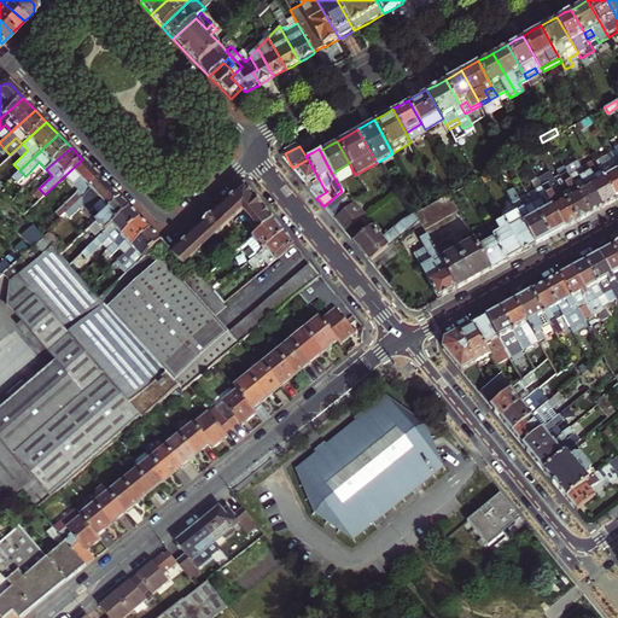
[(595,162),(616,199),(617,197),(617,168),(613,159),(610,153),(595,162)]
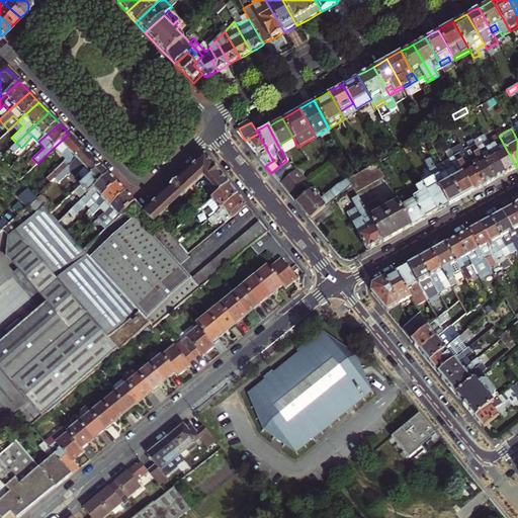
[(485,142),(477,147),(495,179),(501,175),(506,172),(501,163),(499,164),(487,142),(481,130),(477,132),(480,138),(482,138),(483,139),(485,142)]
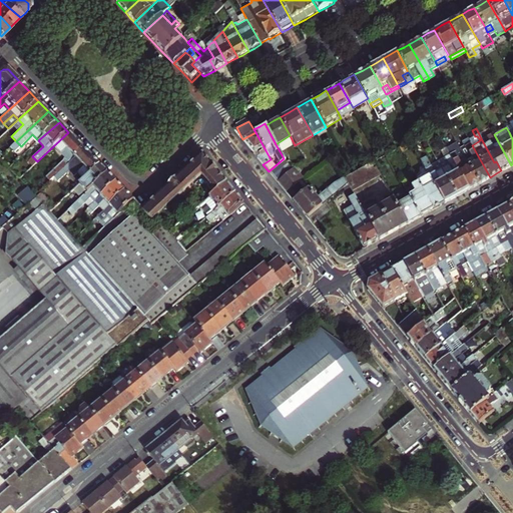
[(83,148),(68,132),(53,146),(66,160),(63,162),(62,160),(52,169),(56,173),(66,165),(83,148)]
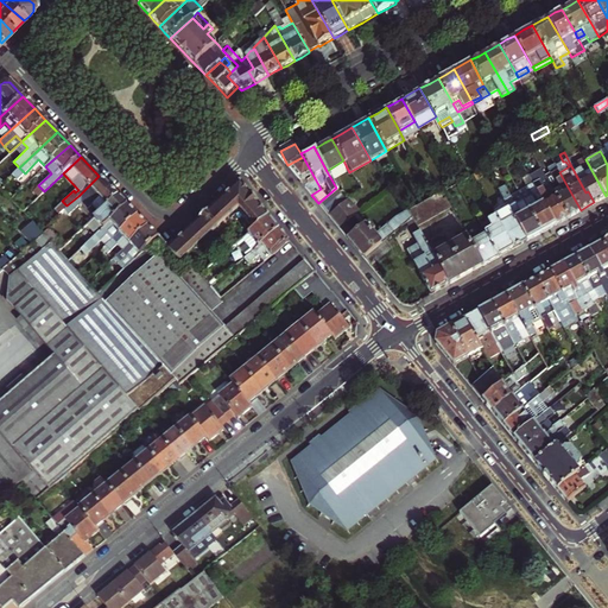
[(287,165),(311,195),(321,189),(303,157),(287,165)]
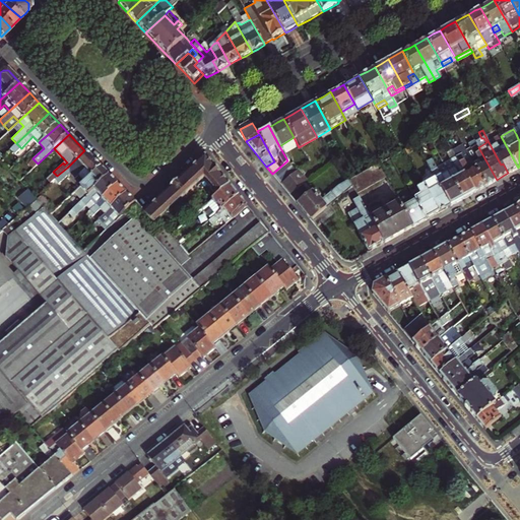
[(501,135),(489,142),(501,165),(503,164),(508,173),(514,170),(518,168),(501,136),(501,135)]
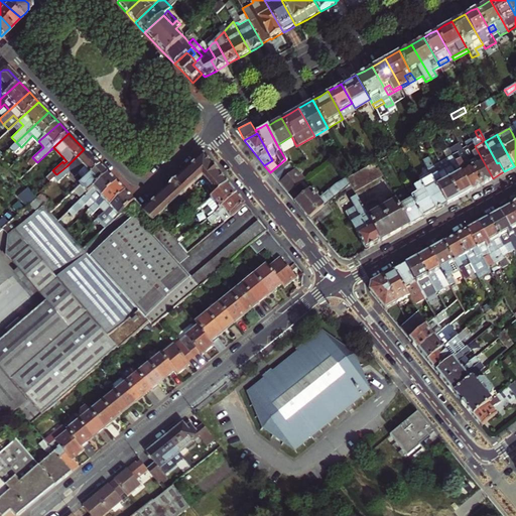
[(296,146),(291,136),(277,145),(285,159),(270,172),(278,182),(295,167),(304,160),(296,146)]
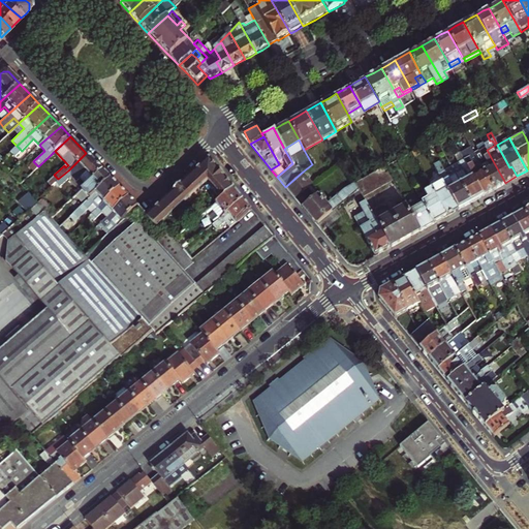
[(411,152),(413,155),(425,149),(423,146),(411,152)]
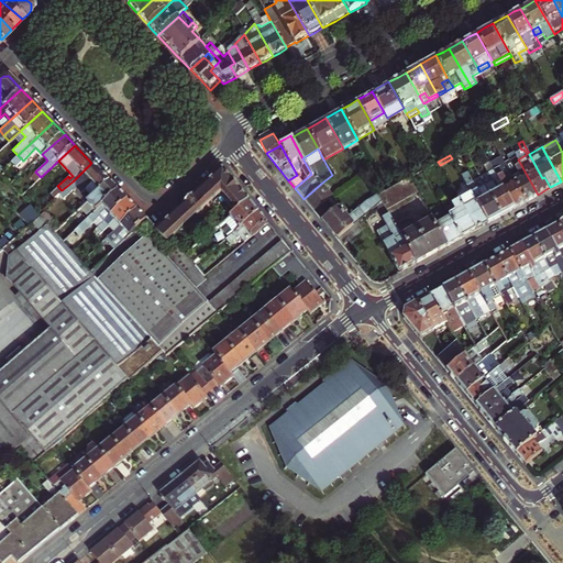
[(517,169),(510,173),(526,200),(533,197),(538,195),(518,159),(516,156),(511,159),(514,163),(517,169)]
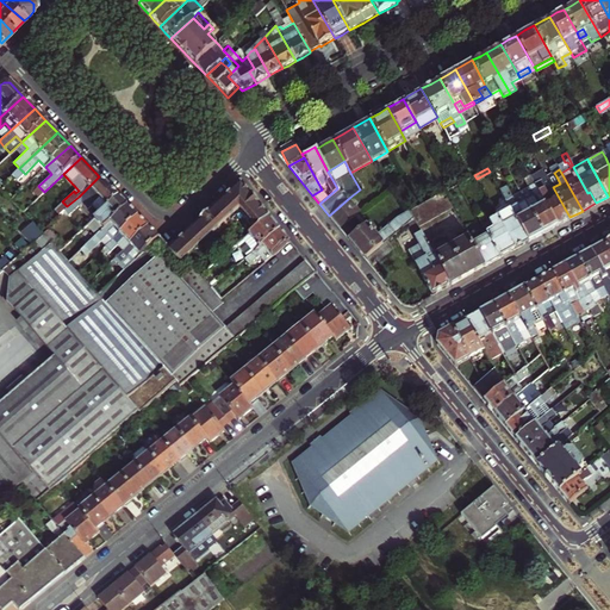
[(552,228),(558,224),(534,184),(529,174),(523,178),(527,184),(531,192),(523,197),(543,232),(552,228)]
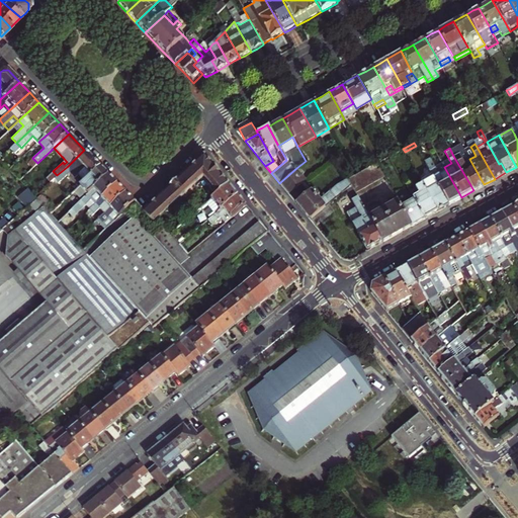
[(403,149),(400,151),(391,156),(392,159),(405,152),(403,149)]
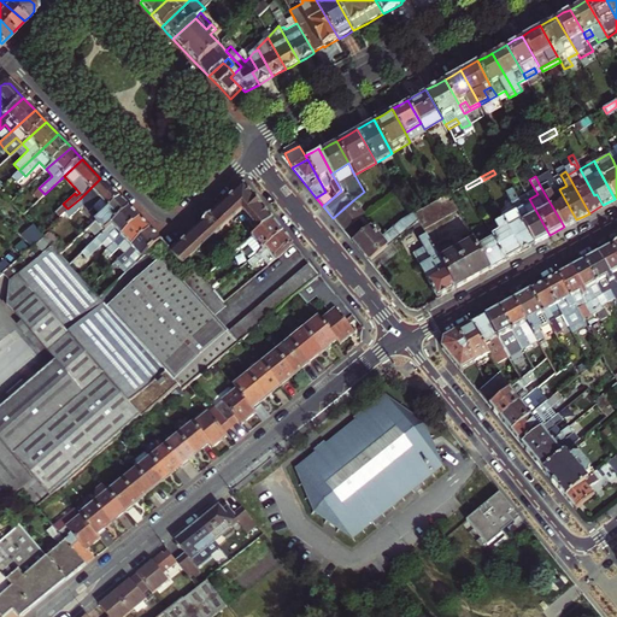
[(576,219),(559,189),(556,182),(553,177),(540,186),(564,227),(571,223),(576,219)]
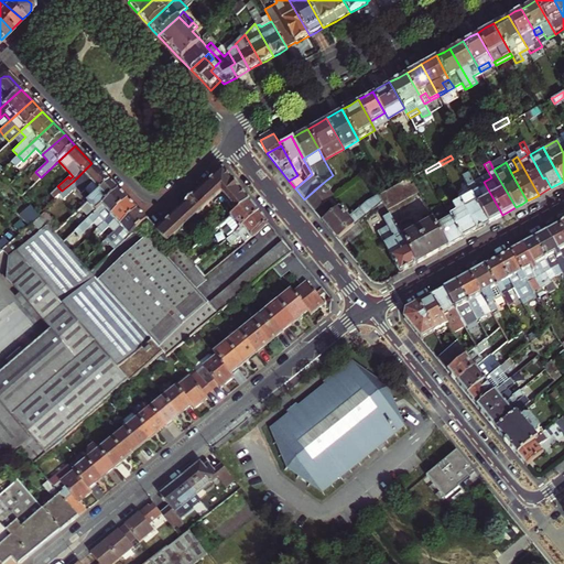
[(109,182),(91,163),(73,182),(75,184),(77,182),(93,197),(109,182)]
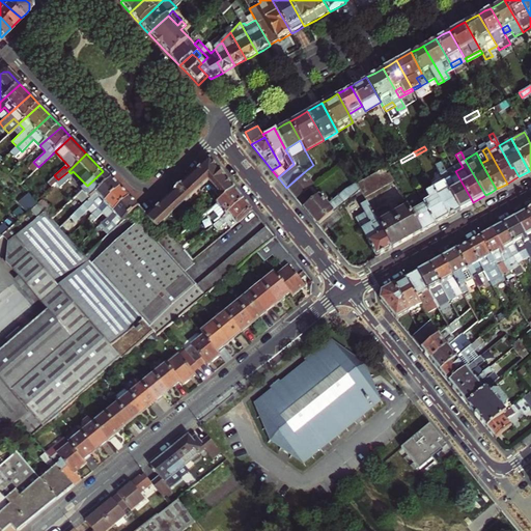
[(487,160),(484,154),(478,157),(481,163),(487,160)]
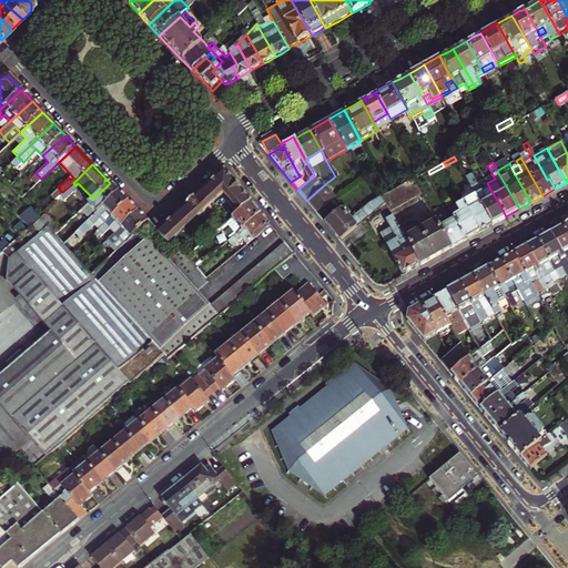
[(156,233),(146,222),(138,230),(153,247),(162,247),(222,192),(239,212),(251,203),(224,171),(156,233)]
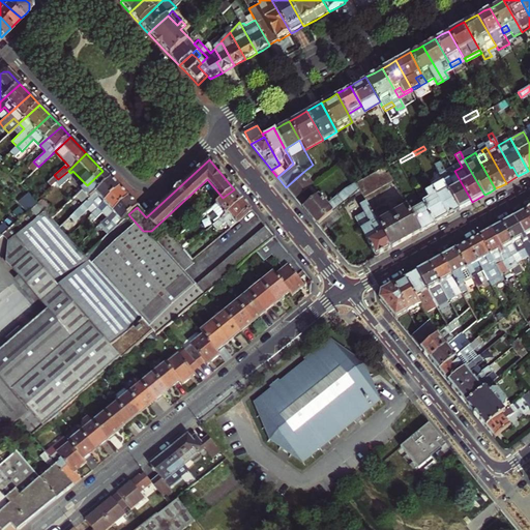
[(444,183),(460,209),(467,205),(472,202),(454,171),(447,175),(443,168),(439,159),(433,163),(444,183)]
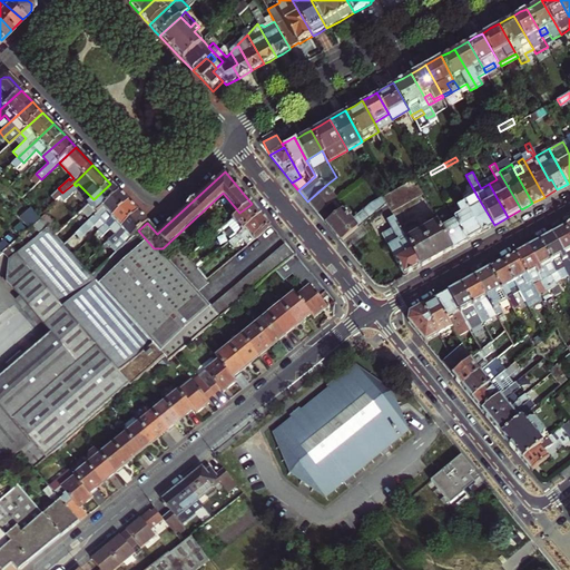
[(484,176),(489,184),(497,179),(492,172),(484,176)]
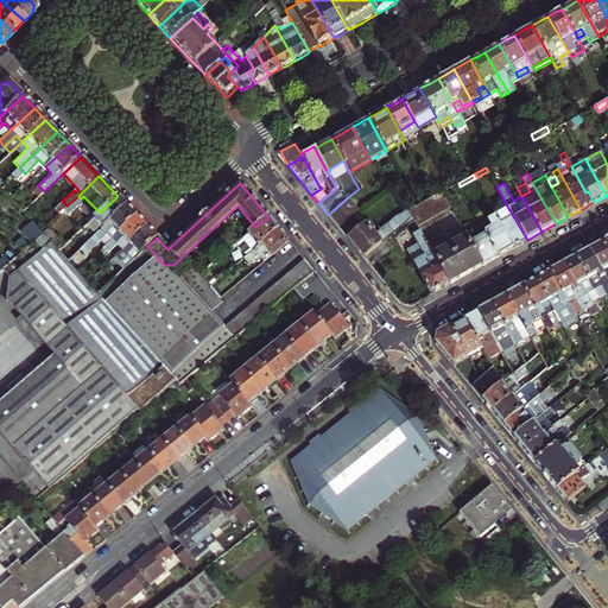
[(517,188),(508,192),(513,201),(521,196),(517,188)]
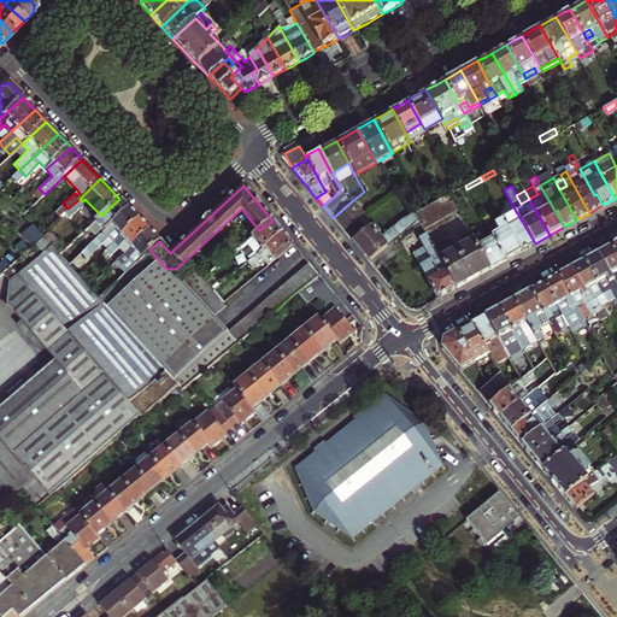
[(418,221),(423,229),(457,210),(448,194),(415,213),(418,221)]
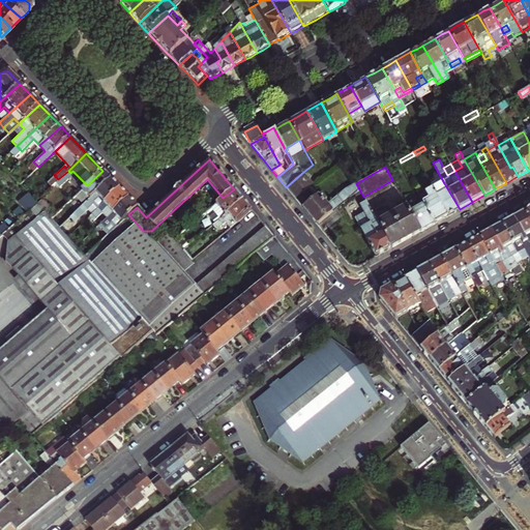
[(111,179),(102,171),(87,185),(82,189),(90,199),(111,179)]
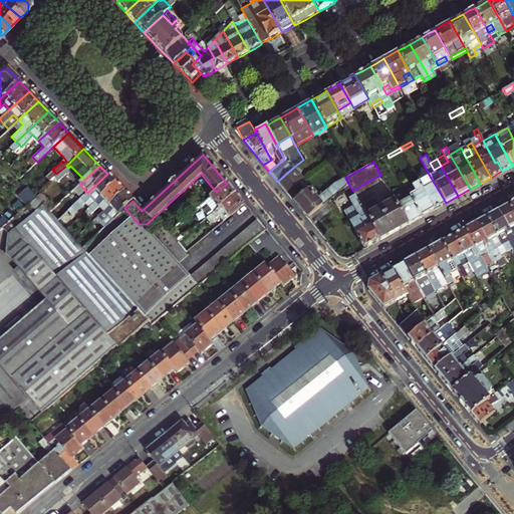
[(294,167),(277,182),(286,193),(300,181),(303,178),(294,167)]
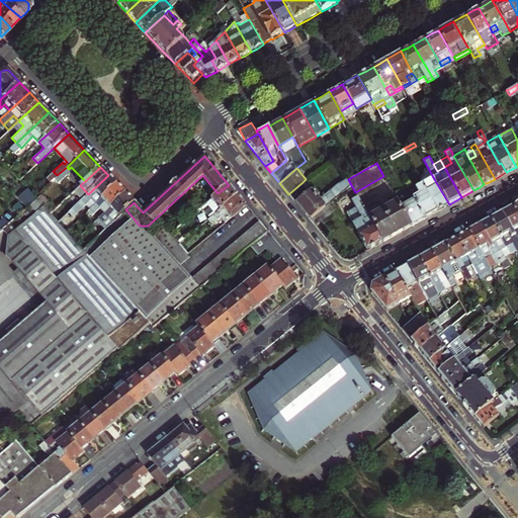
[(116,183),(108,175),(88,194),(78,202),(70,210),(66,213),(70,219),(92,198),(95,202),(116,183)]
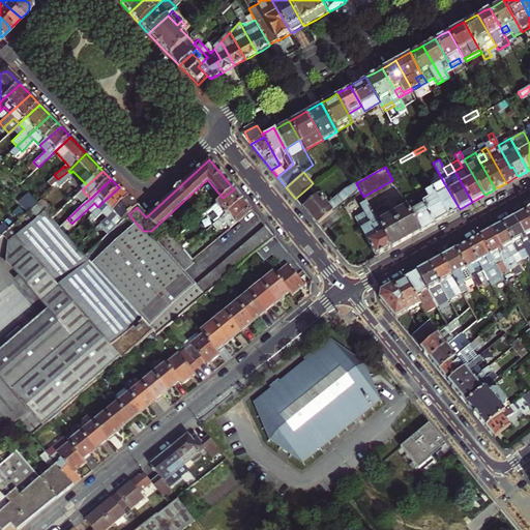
[(356,183),(349,187),(352,195),(359,189),(356,183)]
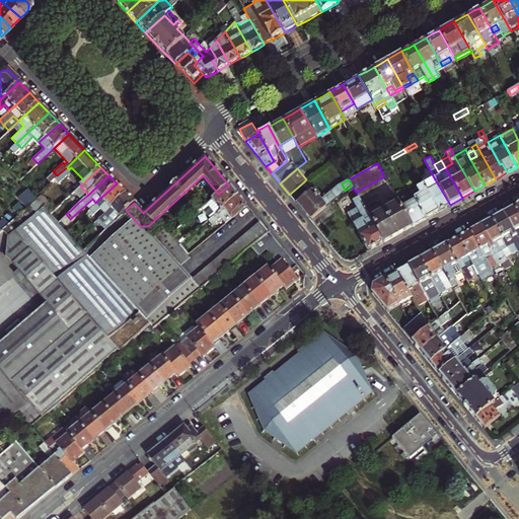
[(445,208),(450,205),(435,179),(425,186),(439,211),(445,208)]
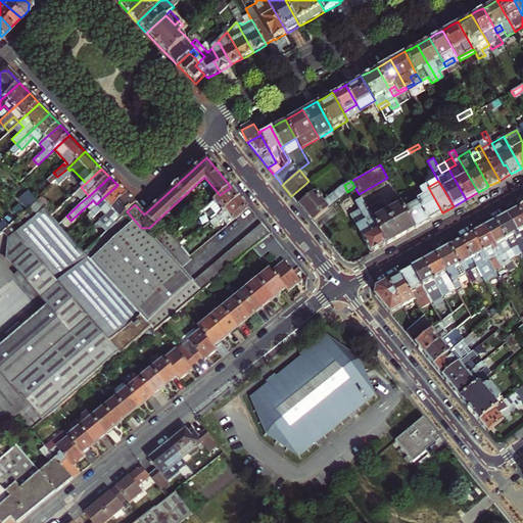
[(291,196),(298,204),(313,193),(305,184),(291,196)]
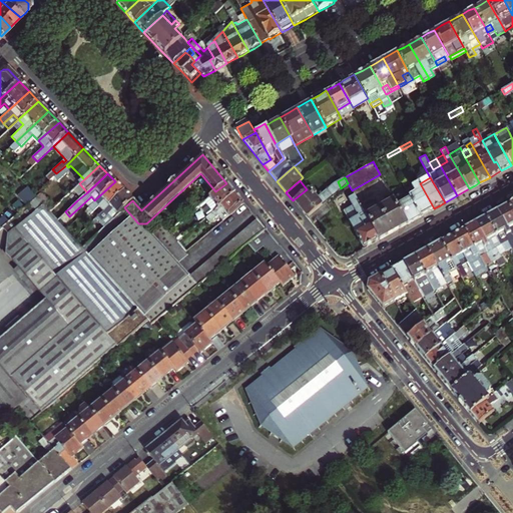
[(123,191),(115,181),(94,200),(85,209),(87,211),(89,209),(91,211),(99,205),(103,209),(123,191)]
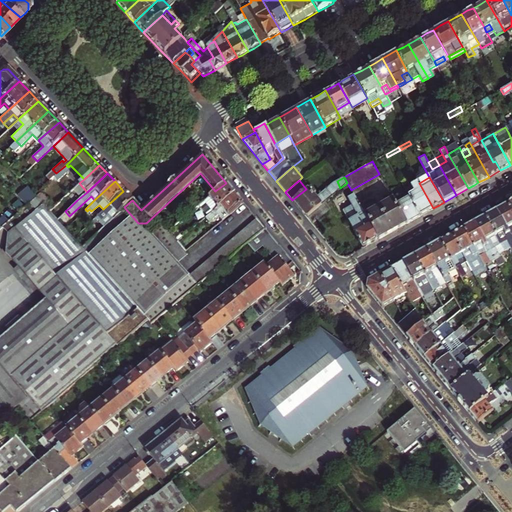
[(433,208),(419,183),(417,181),(410,184),(412,188),(414,191),(408,194),(410,197),(420,215),(426,212),(433,208)]
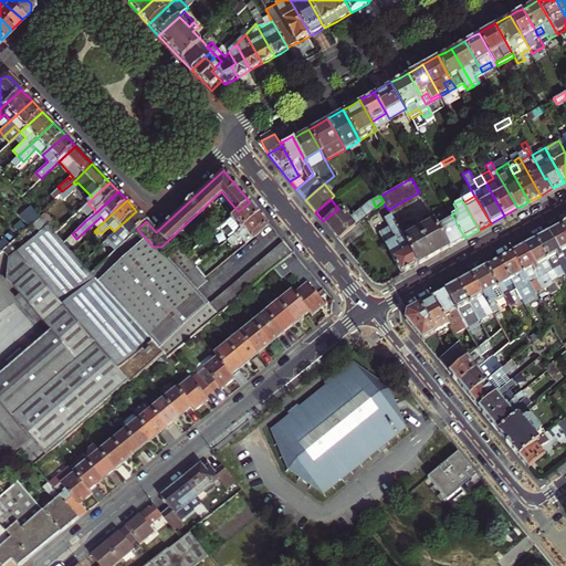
[(238,211),(212,232),(216,238),(230,227),(236,233),(260,213),(250,202),(238,211)]
